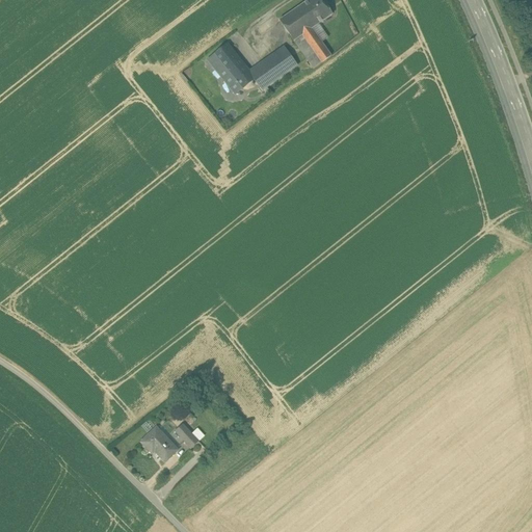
[(309,0),(297,7),(312,28),(334,14),(323,0),(309,0)]
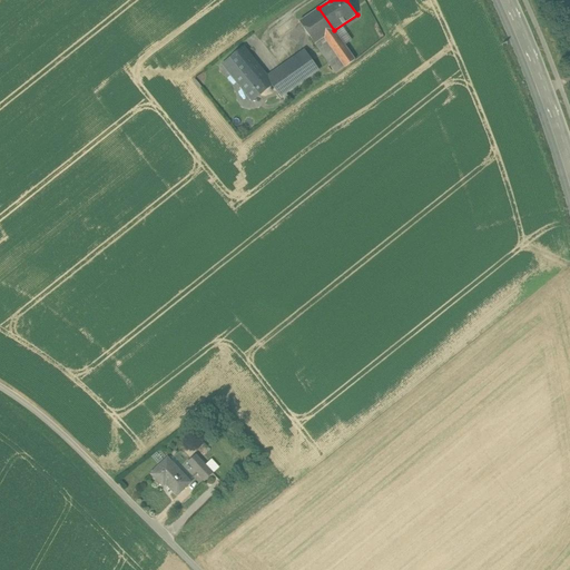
[(334,30),(318,8),(300,21),(336,74),(355,60),(334,30)]
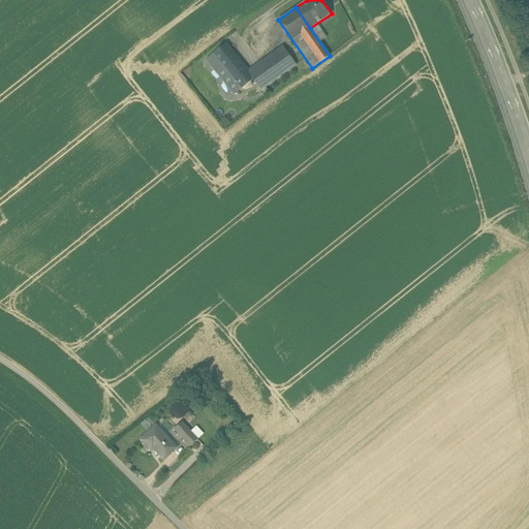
[(234,93),(252,78),(248,72),(248,71),(226,45),(207,60),(234,93)]
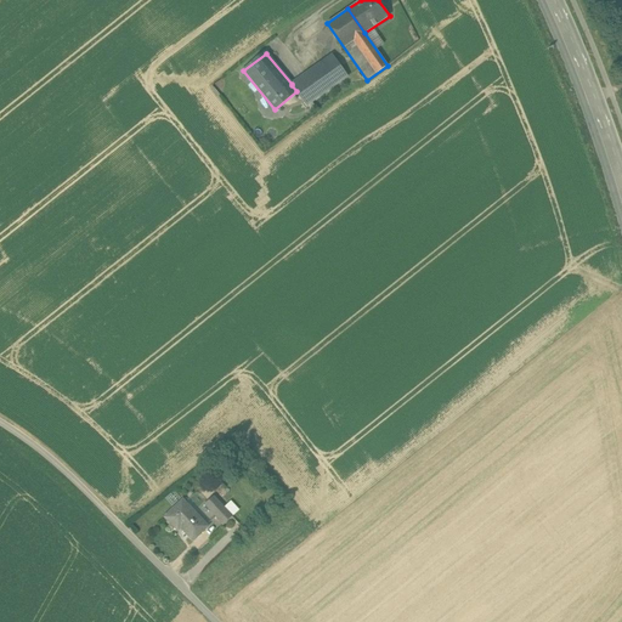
[(333,55),(292,84),(292,85),(297,91),(299,95),(339,67),(340,66),(333,55)]
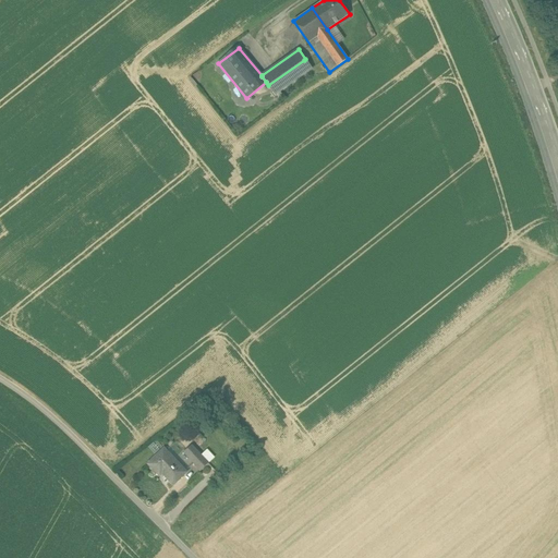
[(304,60),(268,85),(276,94),(311,70),(304,60)]
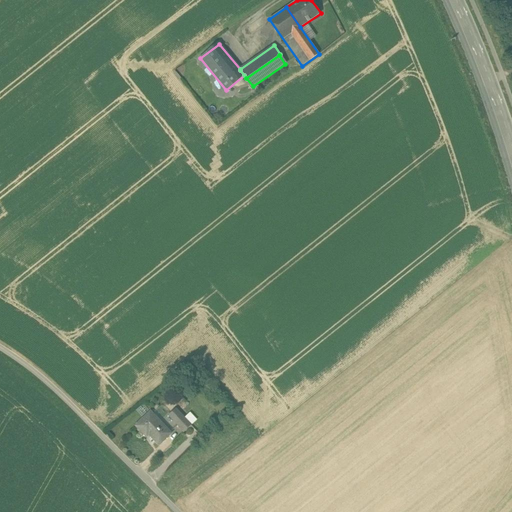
[(185,419),(176,409),(169,415),(179,425),(178,426),(184,432),(191,425),(185,419)]
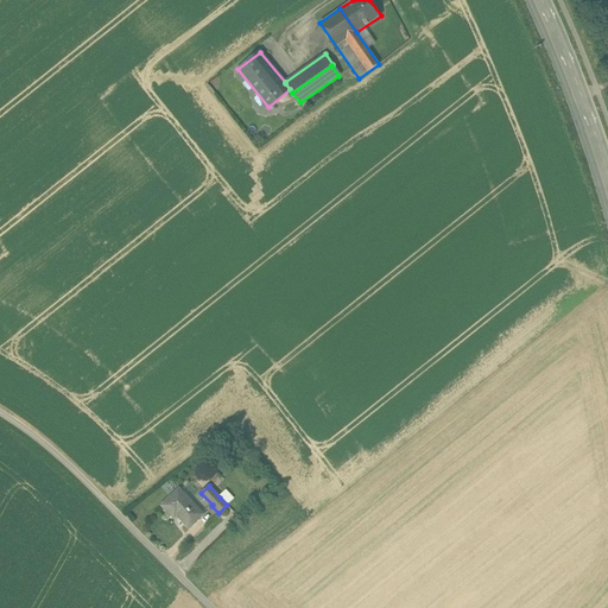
[(203,514),(179,489),(162,506),(173,519),(177,515),(189,529),(203,514)]
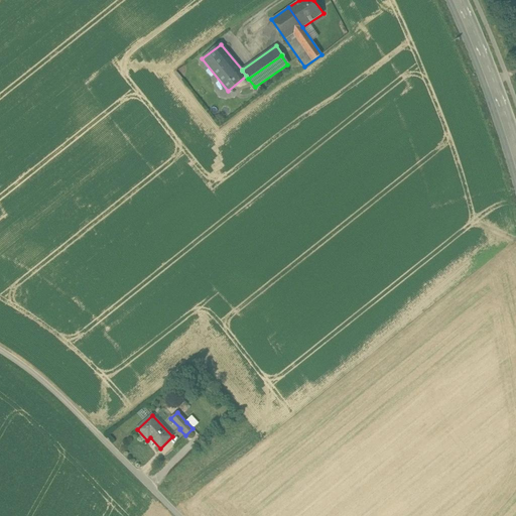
[(186,422),(192,428),(199,423),(192,416),(186,422)]
